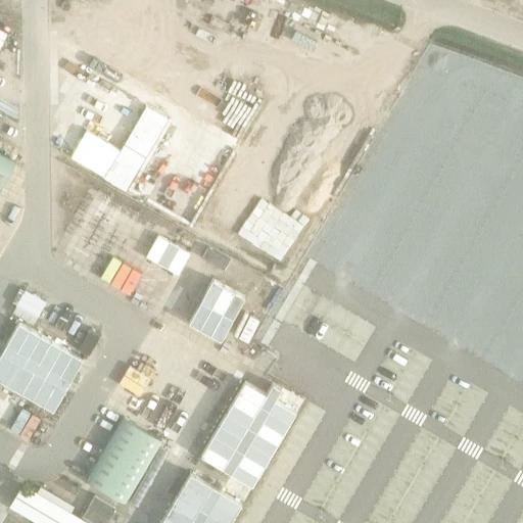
[(0,180),(11,159),(0,152),(0,180)]
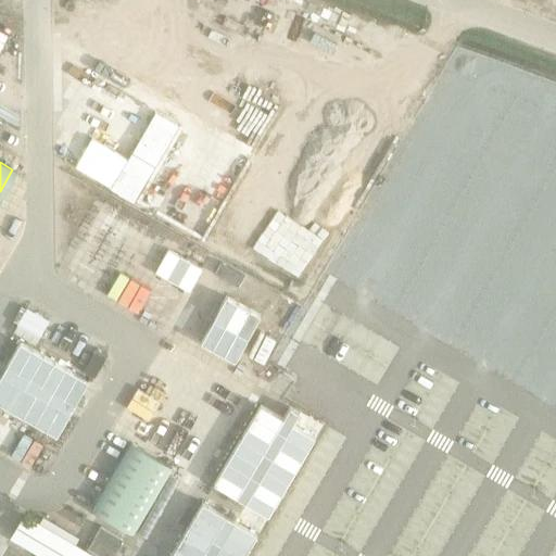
[(219,290),(234,267),(211,254),(198,277),(219,290)]
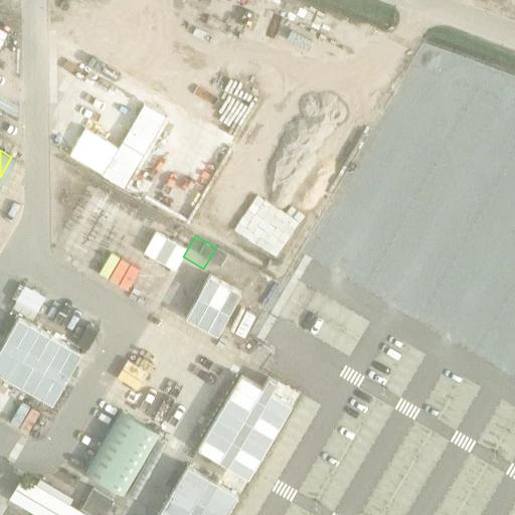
[(226,253),(216,247),(203,269),(214,275),(226,253)]
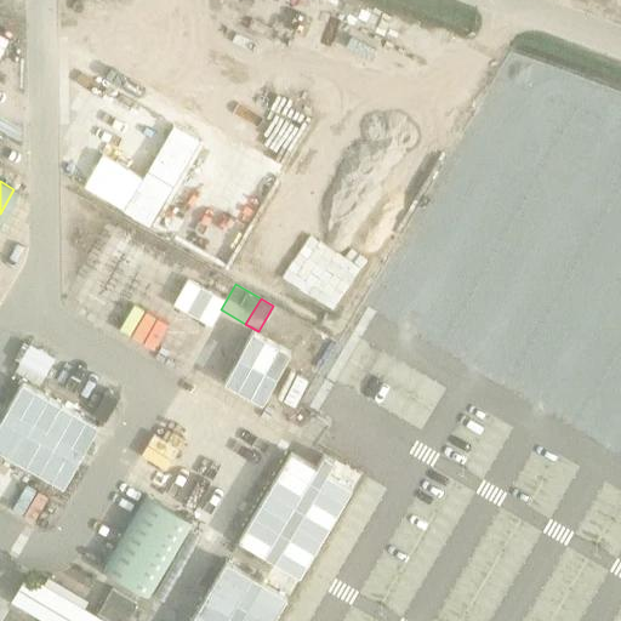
[(36,349),(36,369),(51,369),(51,349),(36,349)]
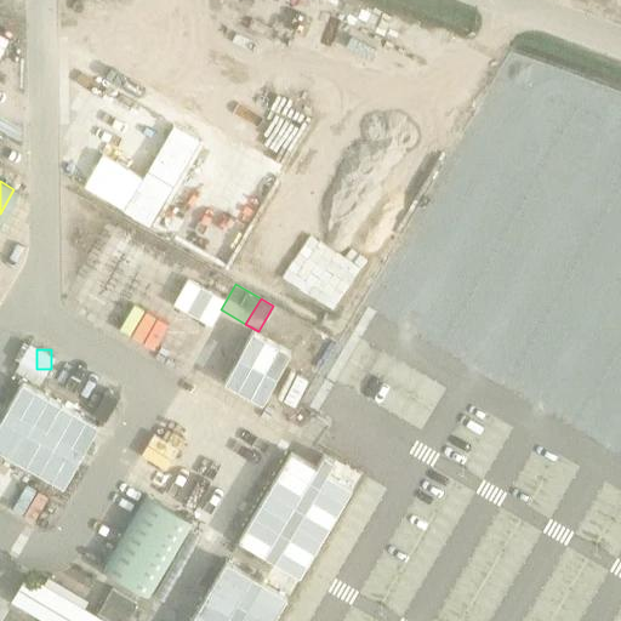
[(290,453),(238,540),(298,576),(351,488),(326,473),(334,461),(323,455),(315,467),(290,453)]
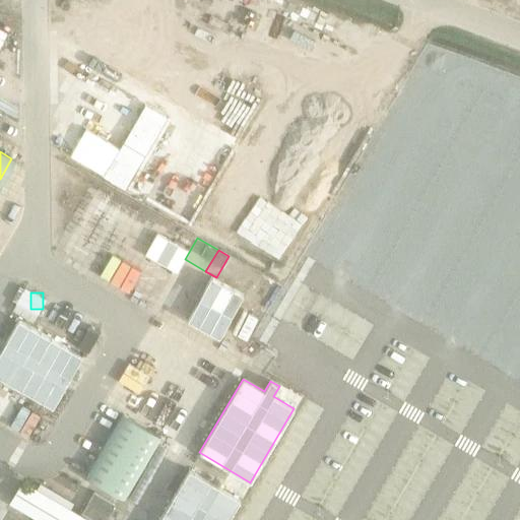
[(84,476),(123,500),(160,437),(122,413),(84,476)]
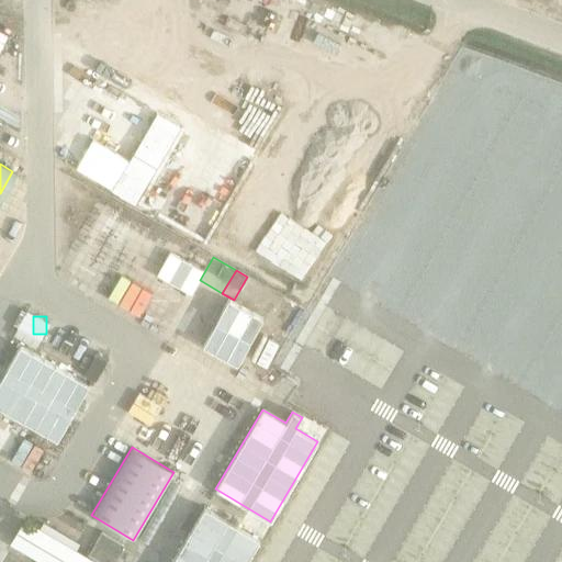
[(204,508),(172,561),(246,561),(259,540),(204,508)]
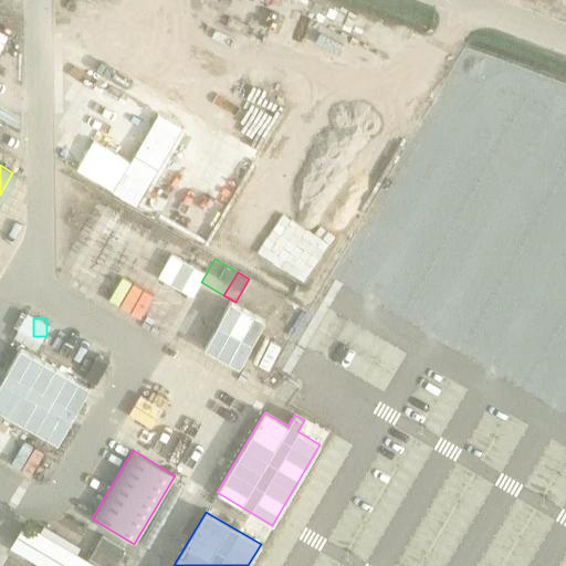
[(9,547),(39,565),(94,565),(23,523),(9,547)]
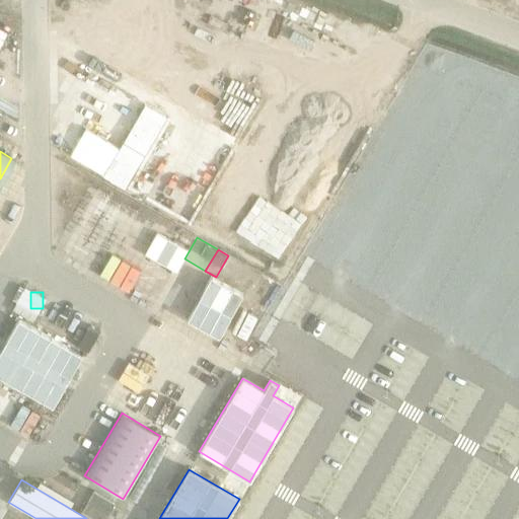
[(83,511),(98,518),(105,518),(116,501),(94,490),(83,511)]
